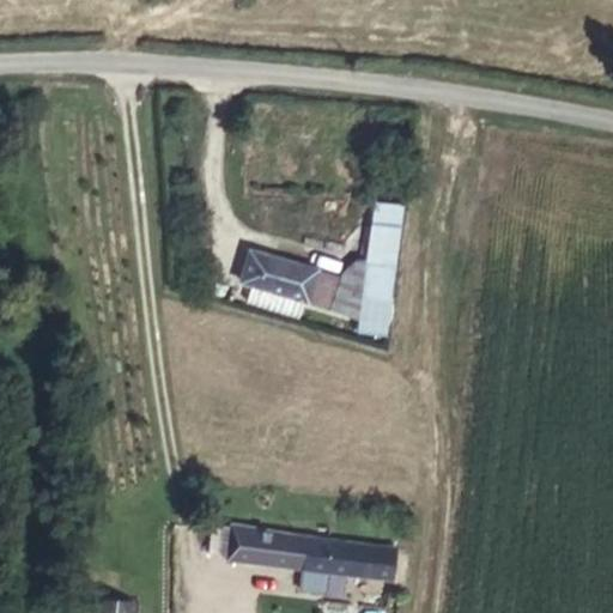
[(376,328),(408,196),(380,189),(347,322),(376,328)]
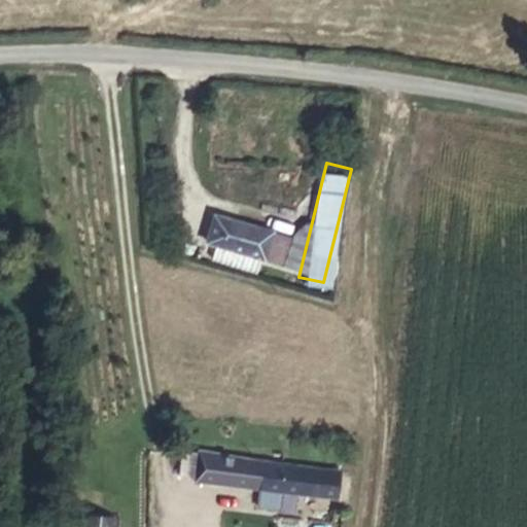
[(280,230),(203,207),(196,231),(206,234),(200,253),(244,266),(250,247),(273,253),(280,230)]
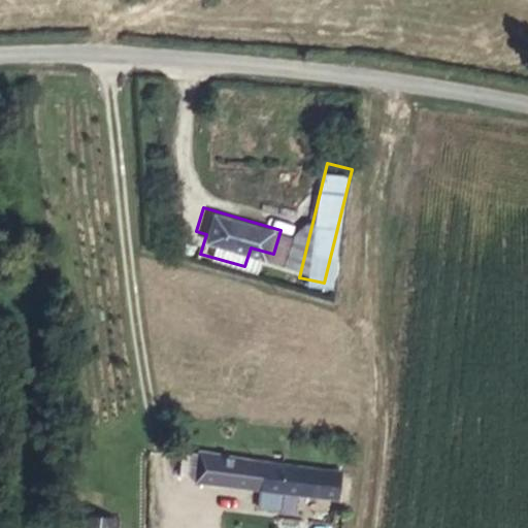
[(179,479),(194,481),(197,454),(184,452),(179,479)]
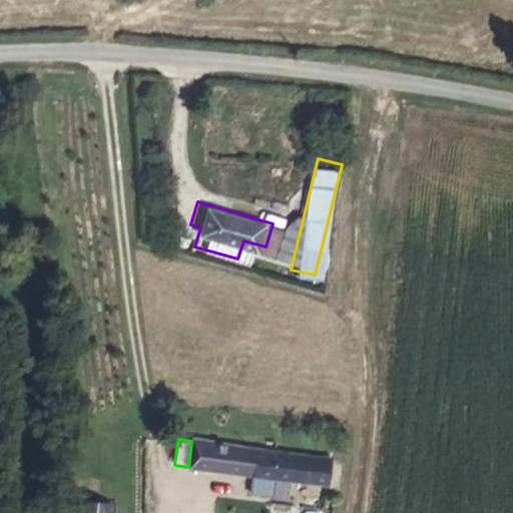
[(330,458),(191,441),(188,467),(188,469),(253,476),(251,489),(272,491),(273,478),(327,484),(330,458)]
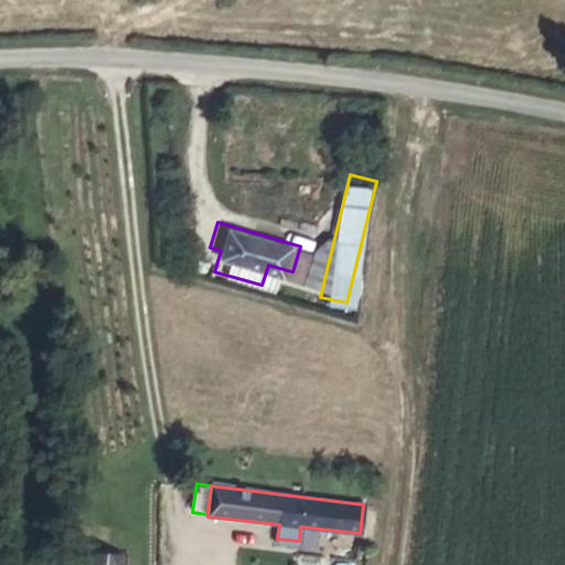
[(93,547),(91,564),(120,564),(121,550),(93,547)]
